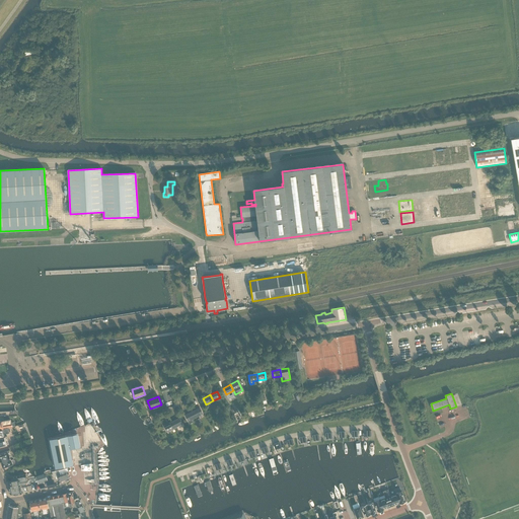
[(200,408),(193,412),(196,418),(203,414),(200,408)]
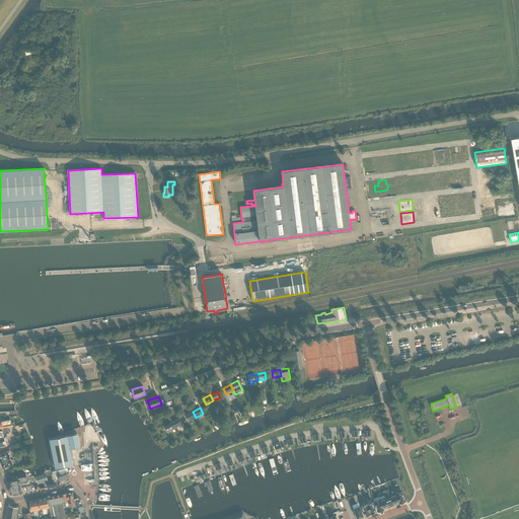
[(192,420),(196,418),(193,412),(184,416),(188,421),(190,424),(193,422),(192,420)]
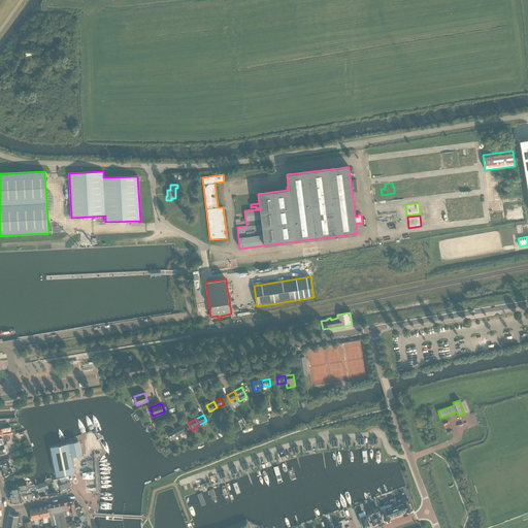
[(182,425),(174,429),(177,435),(185,431),(182,425)]
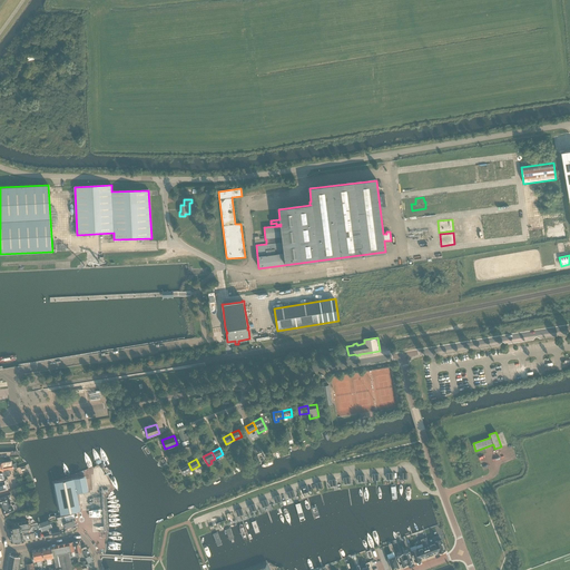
[(0,471),(13,469),(12,464),(11,461),(2,462),(0,462),(0,471)]
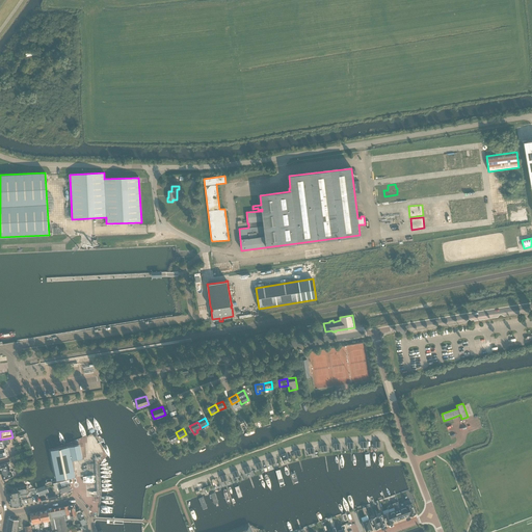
[(179,439),(176,432),(168,436),(171,443),(179,439)]
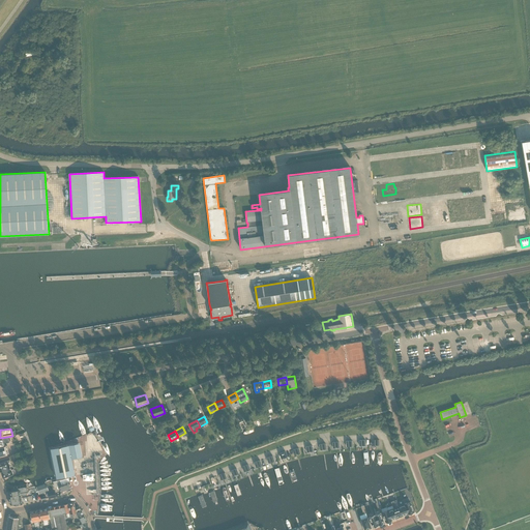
[(81,457),(78,443),(50,448),(57,478),(74,475),(70,459),(81,457)]
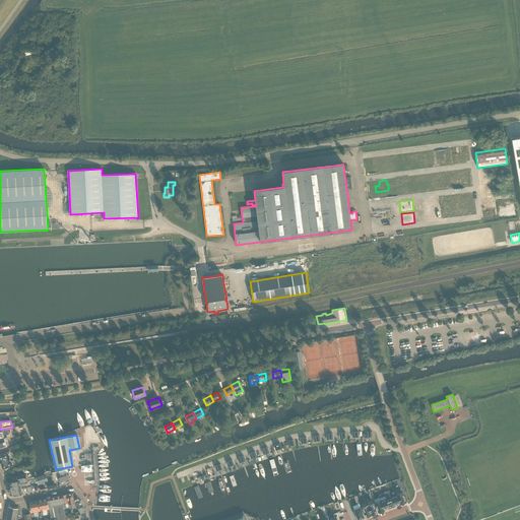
[(0,454),(0,462),(1,464),(3,469),(12,465),(7,452),(0,454)]
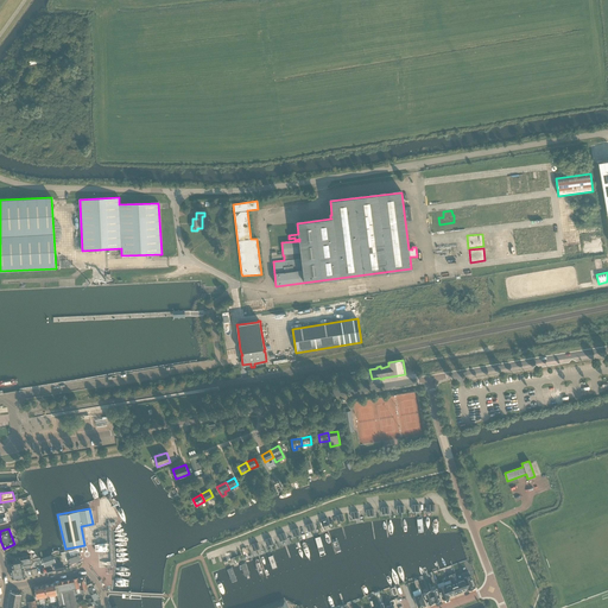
[(78,550),(78,549),(64,553),(67,558),(68,557),(70,564),(77,562),(77,563),(78,562),(80,563),(81,563),(81,562),(82,561),(80,553),(81,553),(80,550),(78,550)]
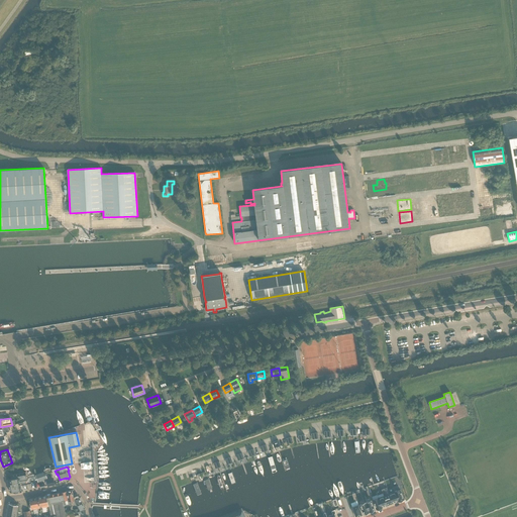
[(25,473),(10,476),(11,480),(6,480),(7,483),(8,482),(10,492),(12,492),(13,493),(21,491),(19,482),(22,481),(22,484),(26,483),(25,480),(27,480),(25,473)]
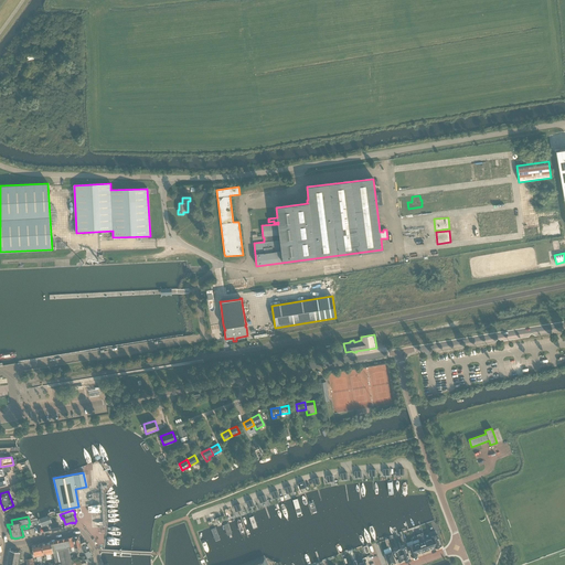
[(42,525),(51,523),(49,516),(40,520),(42,525)]
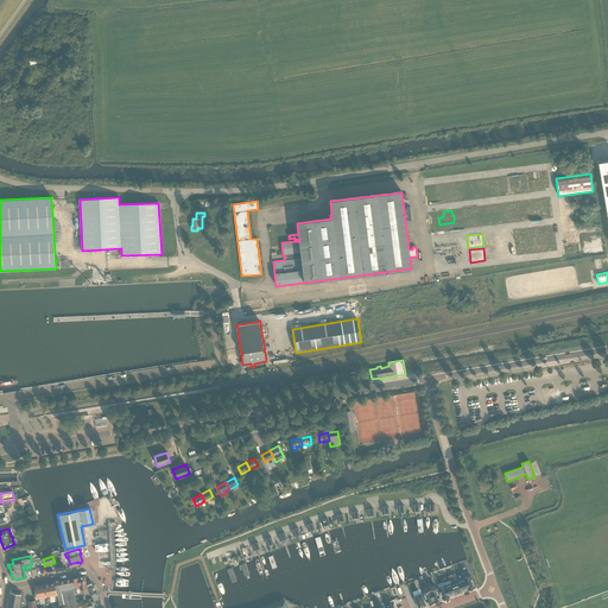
[(63,563),(55,564),(56,572),(64,570),(63,563)]
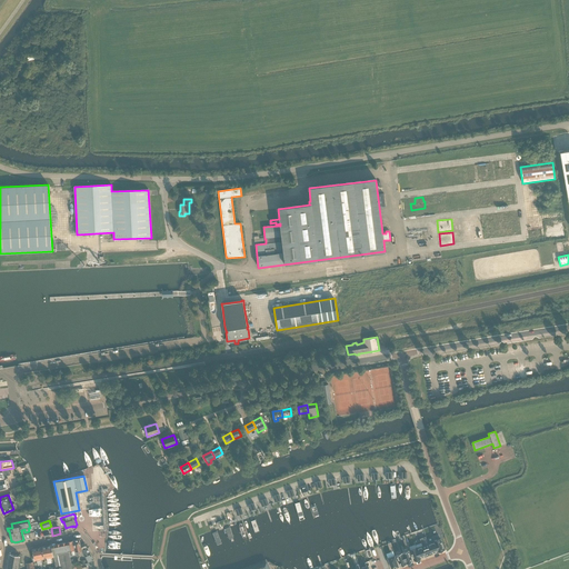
[(440,539),(435,541),(438,552),(445,550),(440,539)]
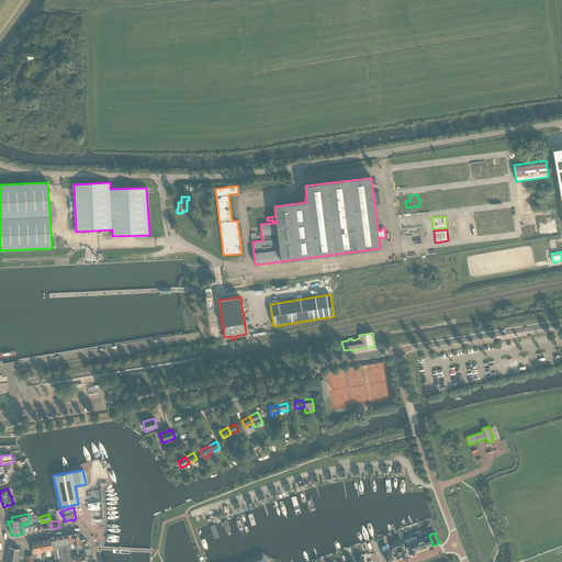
[(429,536),(423,538),(427,548),(433,546),(429,535),(428,535),(429,536)]
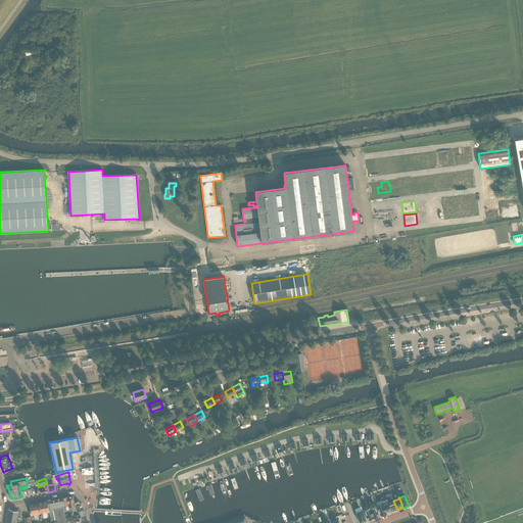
[(49,512),(51,522),(54,521),(54,522),(66,522),(64,512),(63,510),(63,507),(61,498),(60,498),(56,500),(51,501),(48,502),(50,510),(49,510),(49,512)]
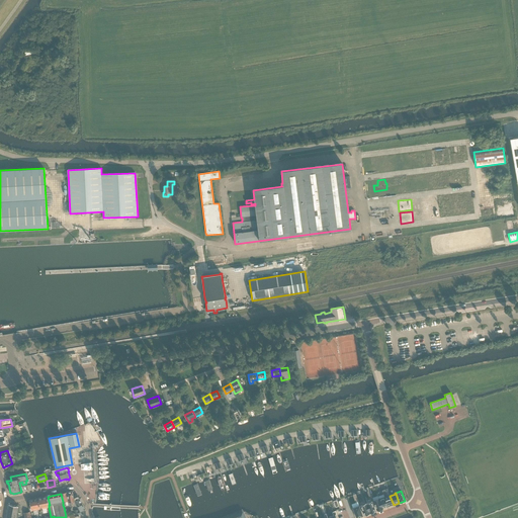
[(390,496),(384,497),(387,506),(394,505),(390,496)]
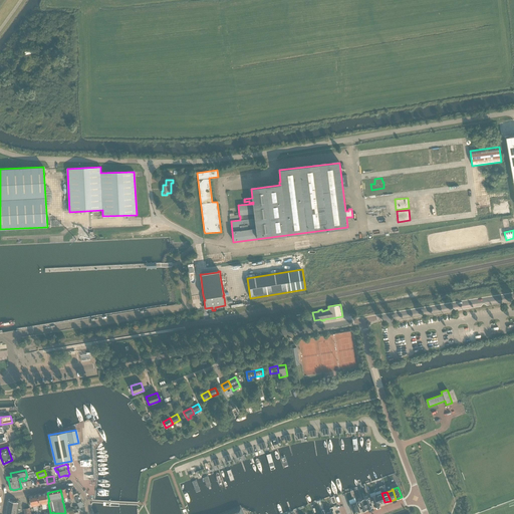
[(46,493),(42,494),(37,495),(39,505),(42,505),(43,509),(47,508),(46,504),(48,503),(48,501),(49,501),(47,493),(46,493)]
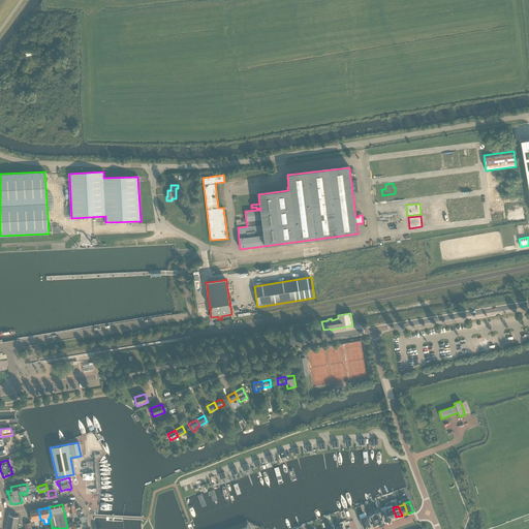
[(391,519),(396,517),(393,507),(387,509),(391,520),(391,519)]
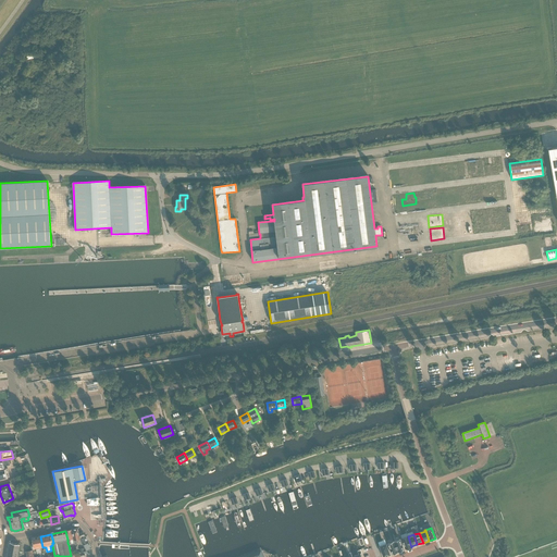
[(40,536),(36,537),(32,537),(34,549),(36,548),(37,554),(41,553),(40,548),(42,547),(40,536)]
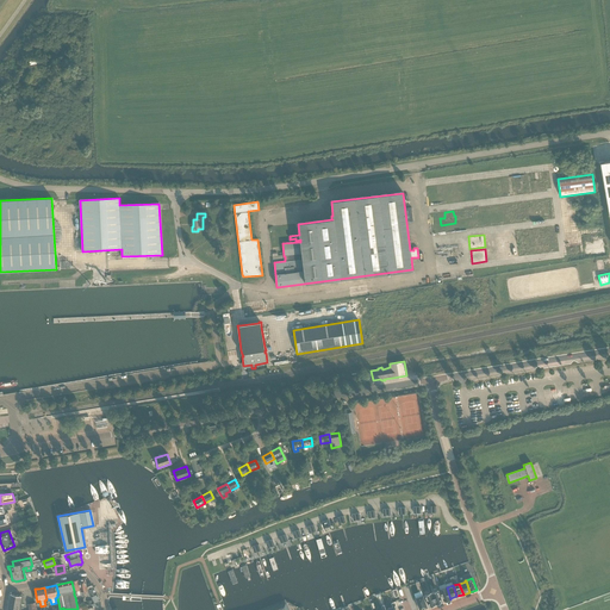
[(447,587),(440,590),(443,602),(450,599),(447,587)]
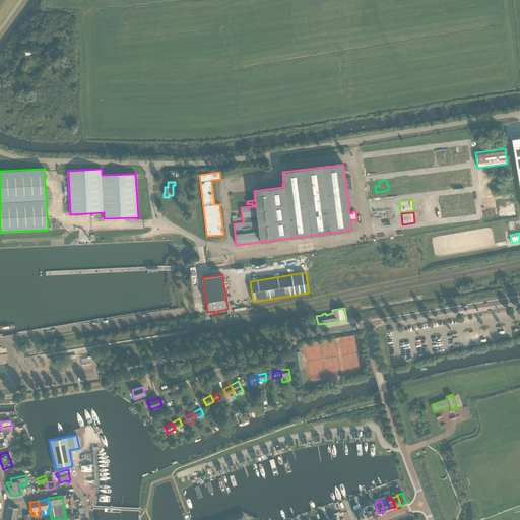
[(377,513),(373,503),(368,505),(371,515),(377,513)]
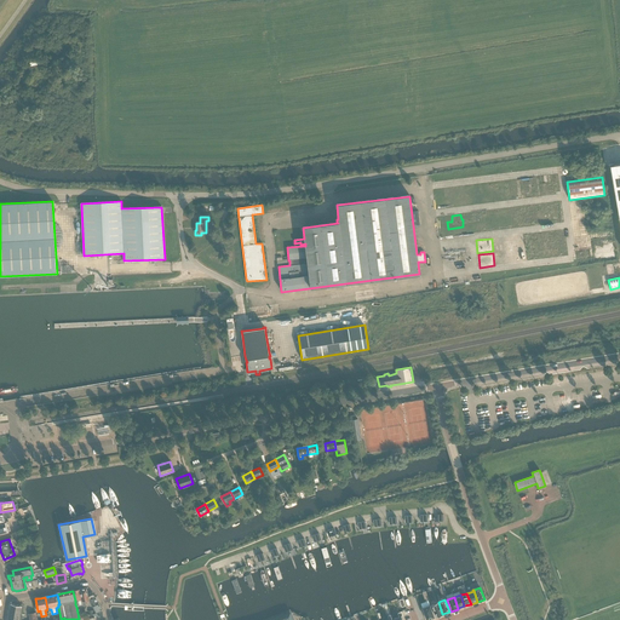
[(442,614),(438,602),(431,604),(436,616),(442,614)]
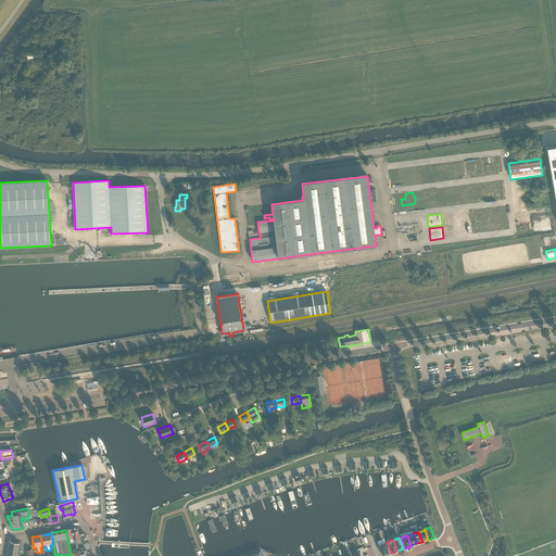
[(16,555),(20,543),(9,541),(7,555),(16,555)]
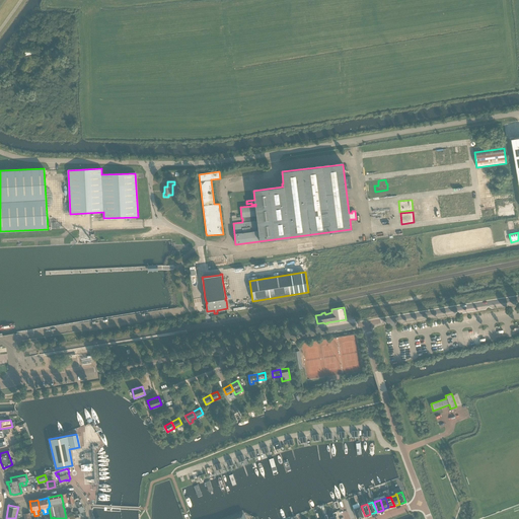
[(357,518),(363,517),(360,507),(354,509),(357,518)]
